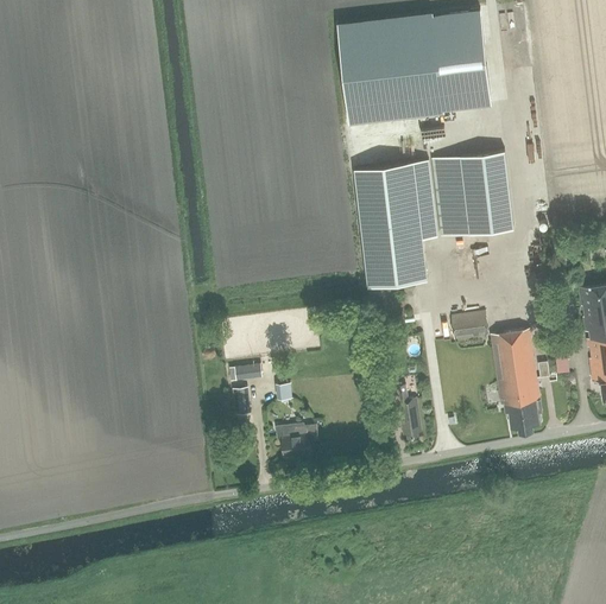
[(430,13),(335,25),(335,27),(347,122),(347,125),(442,114),(442,112),(488,106),(478,11),(431,17),(430,13)]
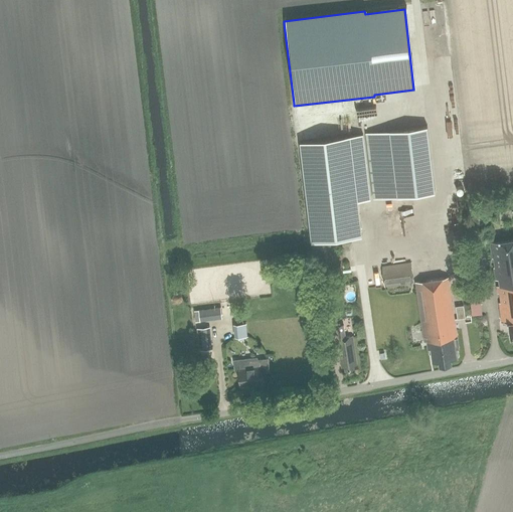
[(364,136),(371,202),(433,195),(425,129),(364,136)]
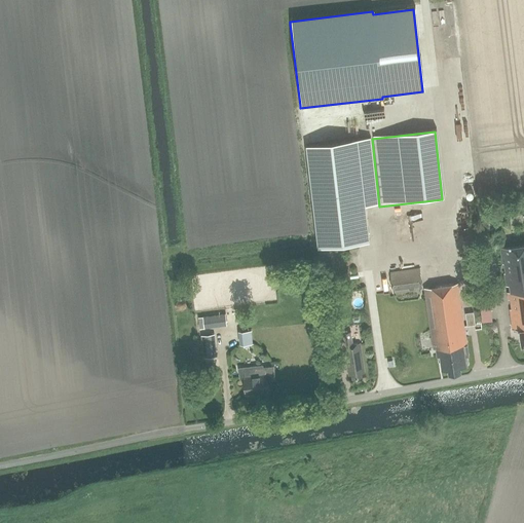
[(364,140),(305,147),(316,248),(316,251),(358,246),(368,245),(364,209),(376,207),(369,140),(364,140)]
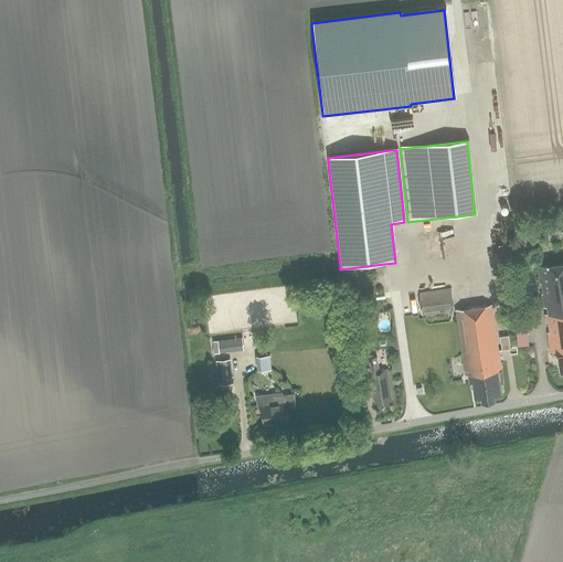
[(562,264),(554,266),(535,269),(538,287),(539,287),(541,297),(540,297),(541,310),(543,310),(544,317),(542,318),(544,330),(546,330),(548,336),(545,336),(549,358),(556,357),(559,373),(562,371),(562,264)]
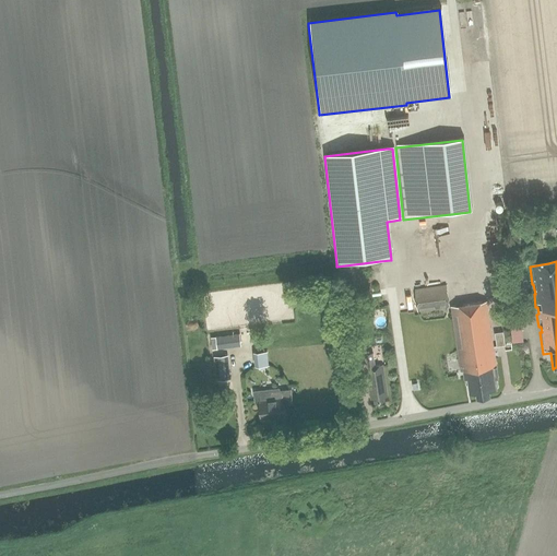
[(446,309),(440,278),(398,283),(402,316),(446,309)]
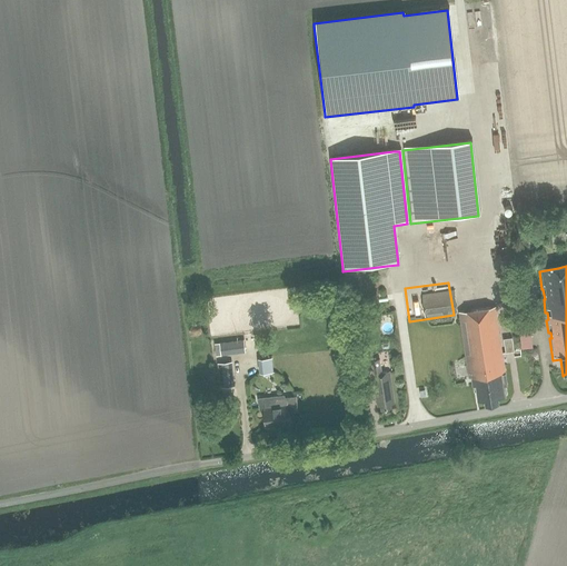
[(505,387),(494,309),(457,315),(467,381),(469,380),(470,389),(474,389),(476,403),(483,401),(484,406),(497,404),(496,400),(504,399),(503,388),(505,387)]
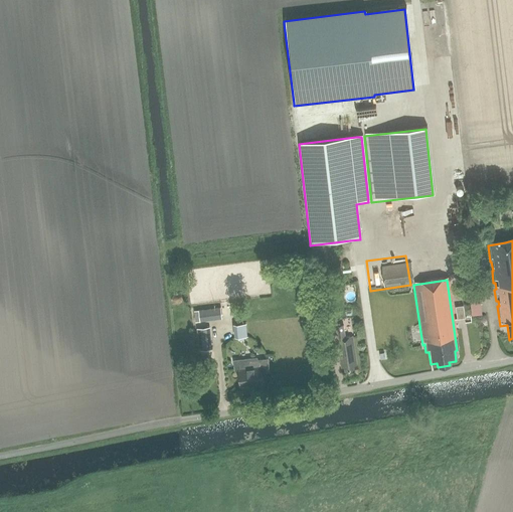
[(463,321),(462,309),(454,309),(456,322),(463,321)]
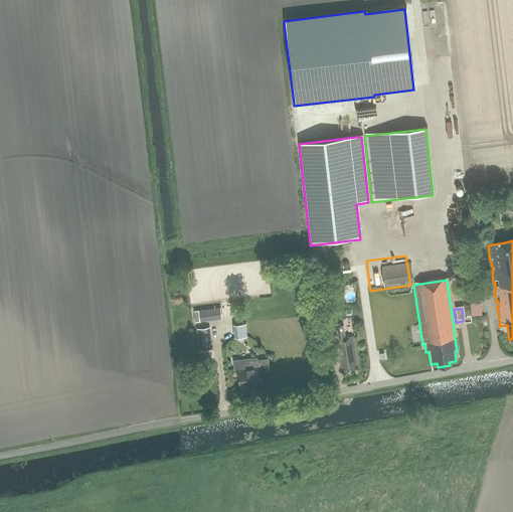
[(218,310),(196,312),(196,314),(197,324),(219,322),(218,310)]
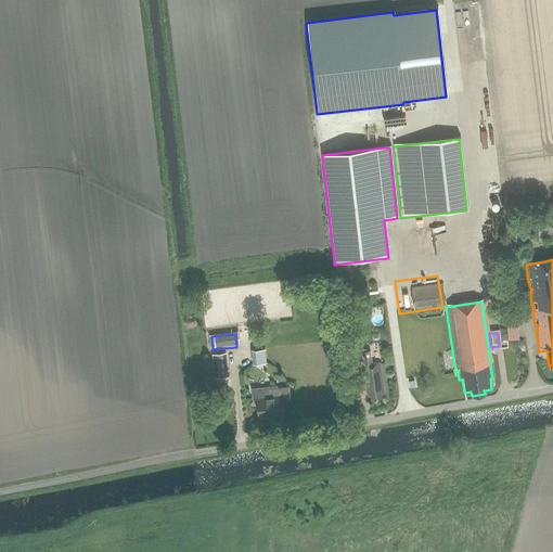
[(262,351),(248,352),(251,367),(265,366),(262,351)]
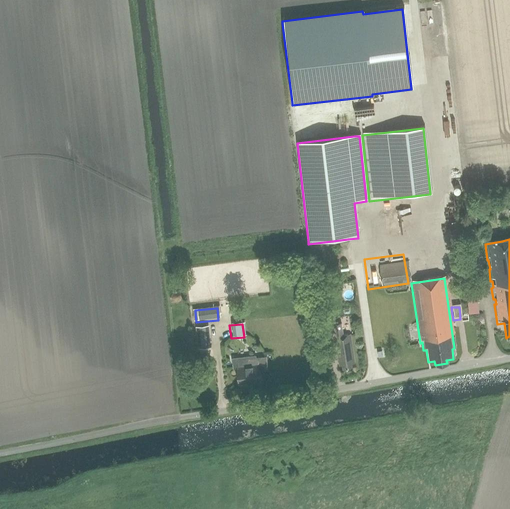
[(331,327),(332,329),(324,330),(326,347),(335,346),(335,348),(334,348),(337,369),(341,369),(341,372),(350,371),(350,367),(353,366),(348,337),(342,338),(340,327),(340,328),(333,329),(333,326),(331,327)]
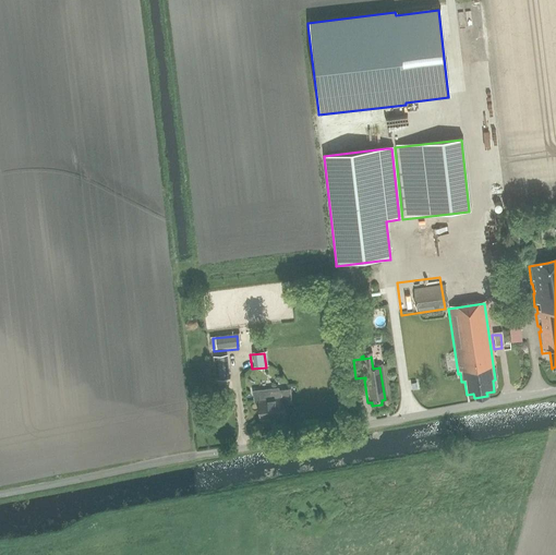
[(225,358),(212,359),(214,383),(227,382),(225,358)]
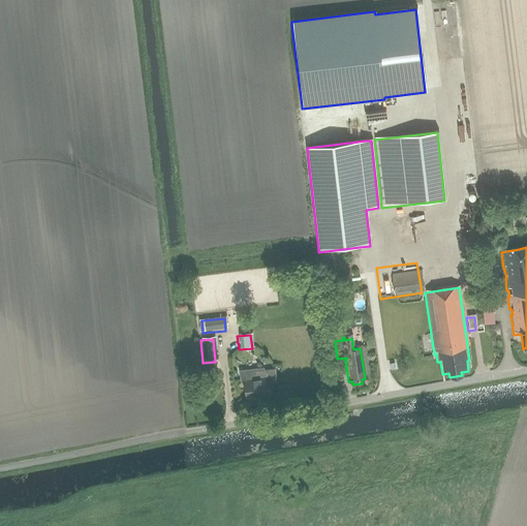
[(261,370),(237,373),(238,384),(244,383),(245,399),(254,398),(254,399),(259,398),(268,397),(267,385),(275,384),(274,371),(261,373),(261,370)]
